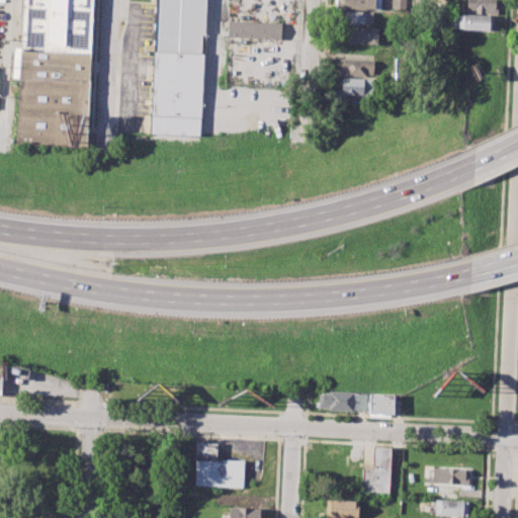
[(20,0),(17,145),(87,147),(91,0),(20,0)]
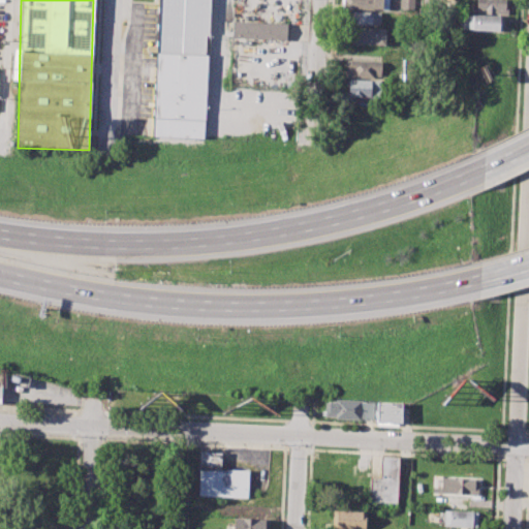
[(152,139),(206,143),(210,56),(211,0),(162,0),(160,53),(156,53),(152,139)]
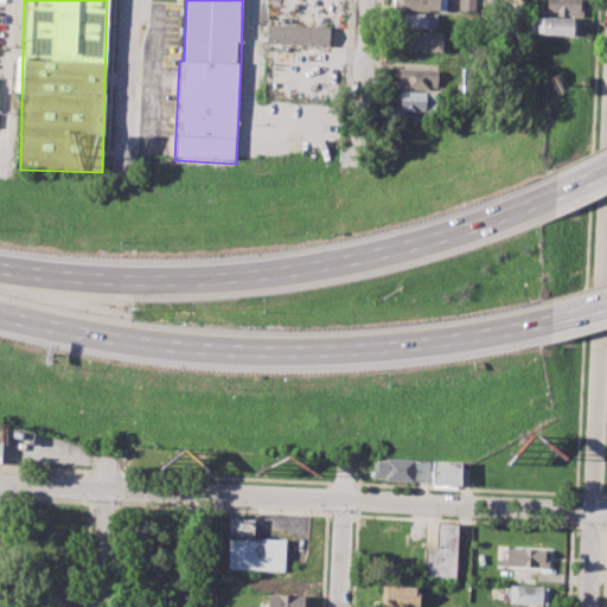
[(393,0),(452,0),(452,12),(393,10),(393,0)]
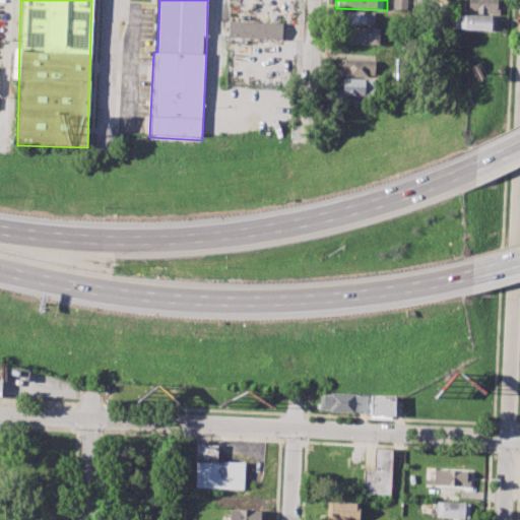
[(392,0),(407,0),(407,10),(392,9),(392,0)]
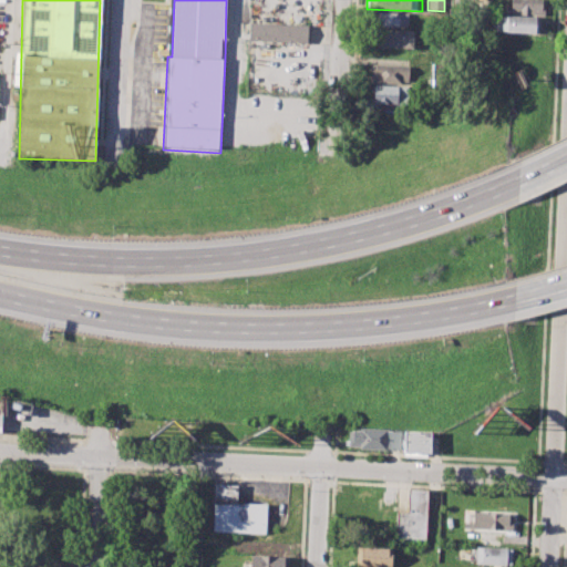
[(509,0),(542,0),(542,14),(509,13),(509,0)]
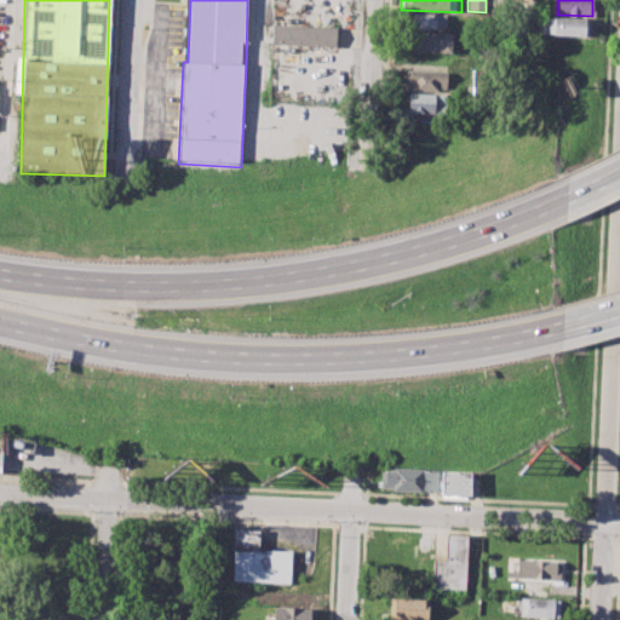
[(413,13),(447,16),(447,29),(413,28),(413,13)]
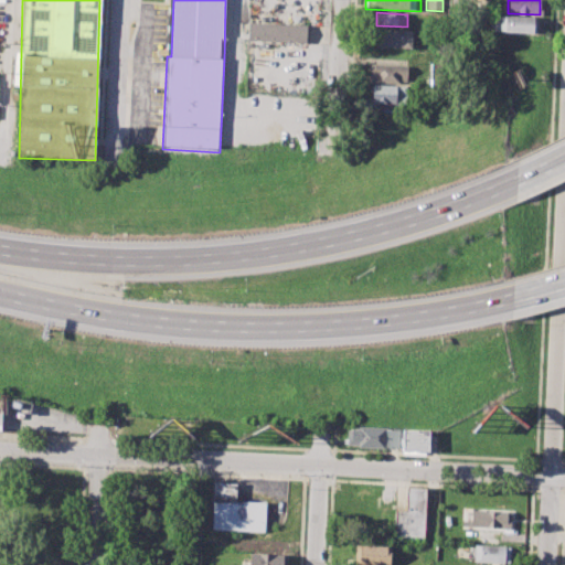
[(492,16),(539,18),(539,33),(491,31),(492,16)]
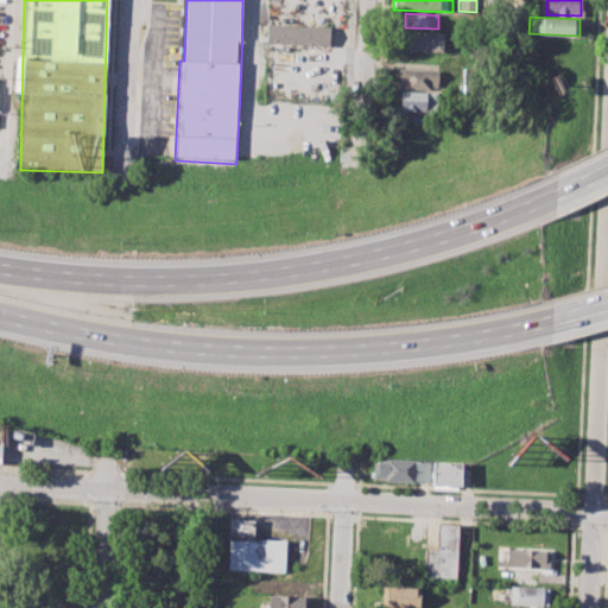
[(266,45),(330,49),(331,29),(267,25),(266,45)]
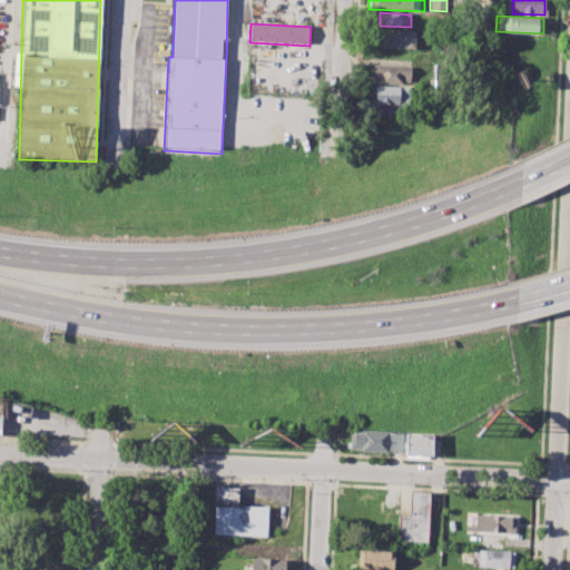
[(379,30),(415,31),(414,47),(377,46),(379,30)]
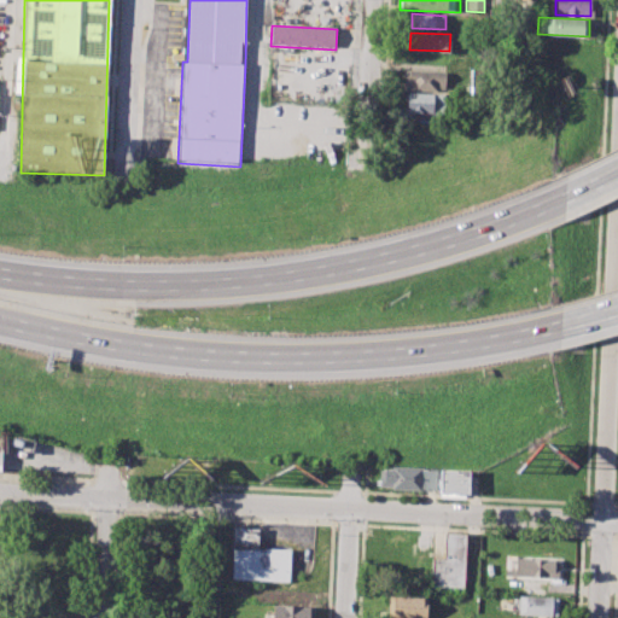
[(404,70),(448,73),(447,91),(403,89),(404,70)]
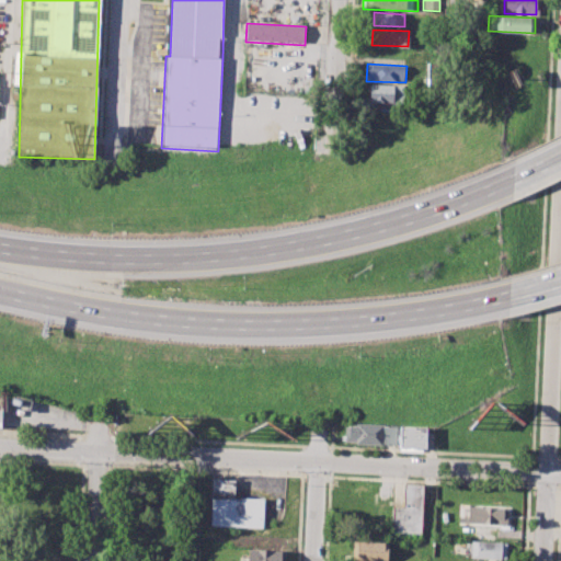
[(370,84),(396,86),(395,102),(369,101),(370,84)]
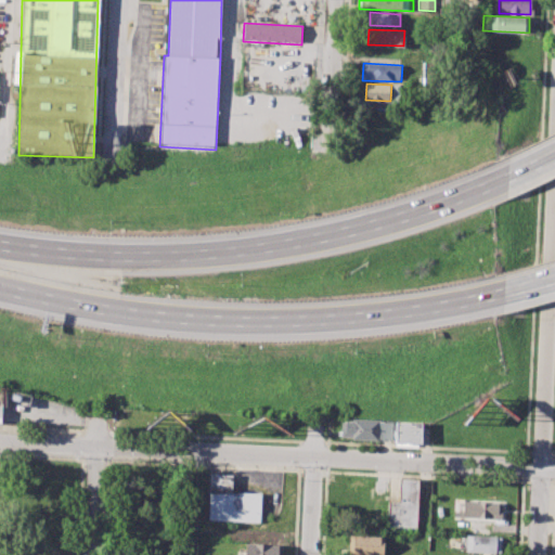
[(341,418),(391,422),(390,440),(340,438),(341,418)]
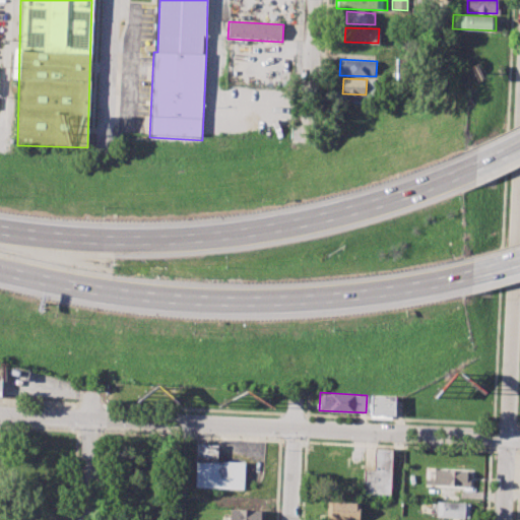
[(371,395),(396,396),(395,415),(370,414),(371,395)]
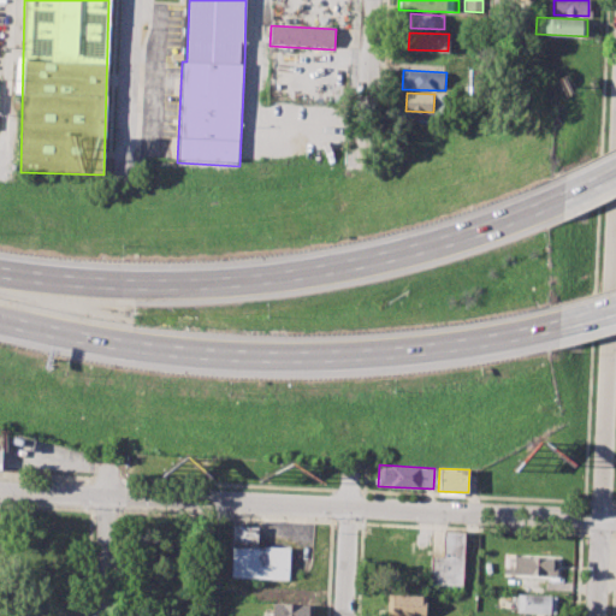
[(234,525),(258,526),(258,548),(289,549),(288,579),(231,576),(234,525)]
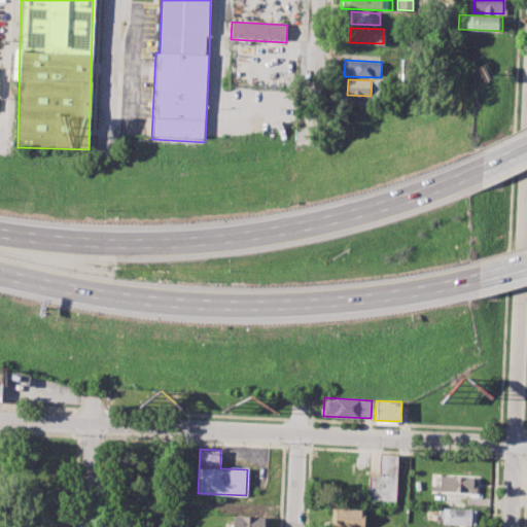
[(369,475),(378,475),(379,454),(396,454),(394,503),(367,501),(369,475)]
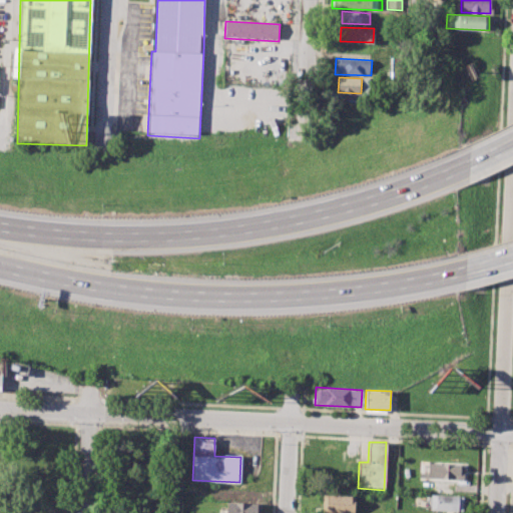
[(427,462),(465,464),(465,475),(451,474),(451,479),(426,478),(427,462)]
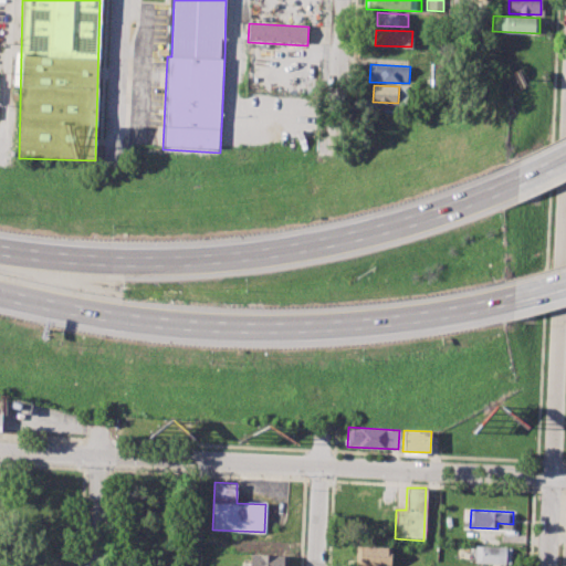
[(475,544),(513,547),(512,564),(474,562),(475,544)]
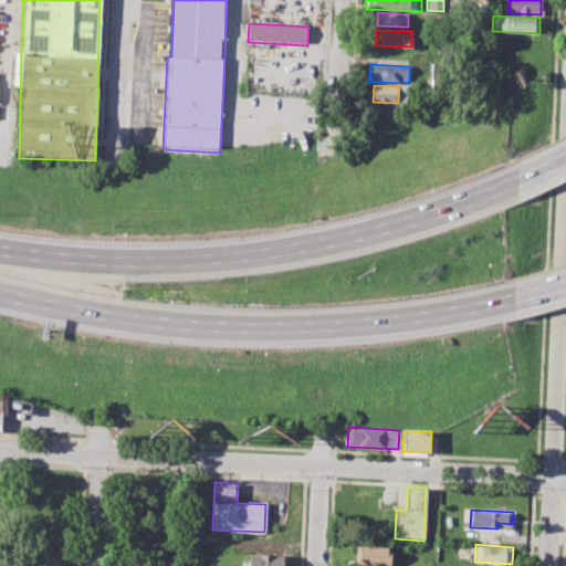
[(355,545),(391,546),(391,565),(354,565),(355,545)]
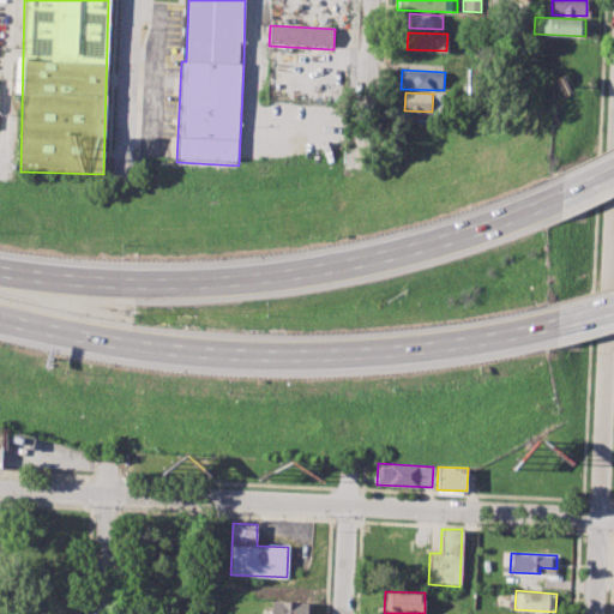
[(270,613),(271,601),(314,602),(313,613),(270,613)]
